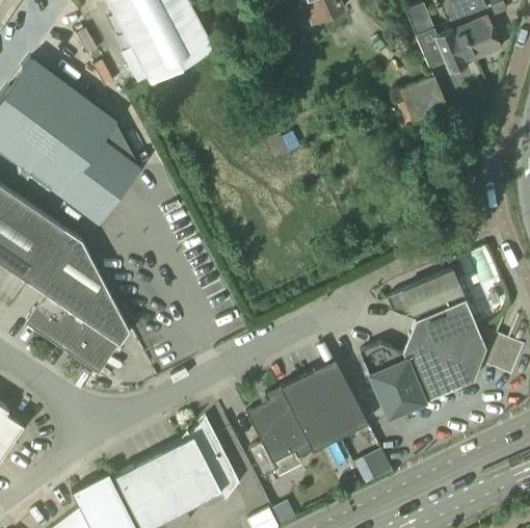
[(106,0),(132,48),(149,80),(151,83),(212,51),(185,0),(106,0)]
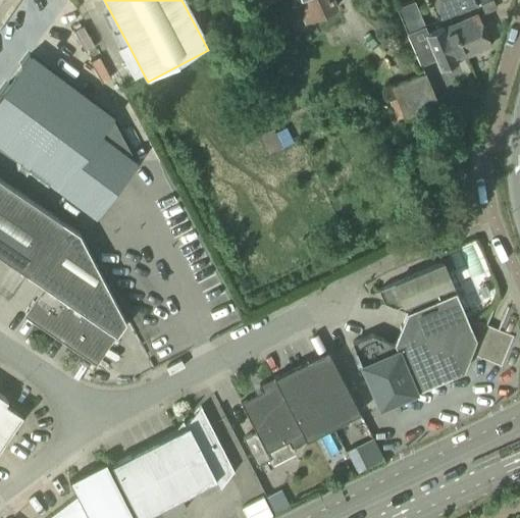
[(256,0),(261,11),(281,2),(280,0),(296,0),(301,11),(307,8),(314,21),(338,10),(332,0),(256,0)]
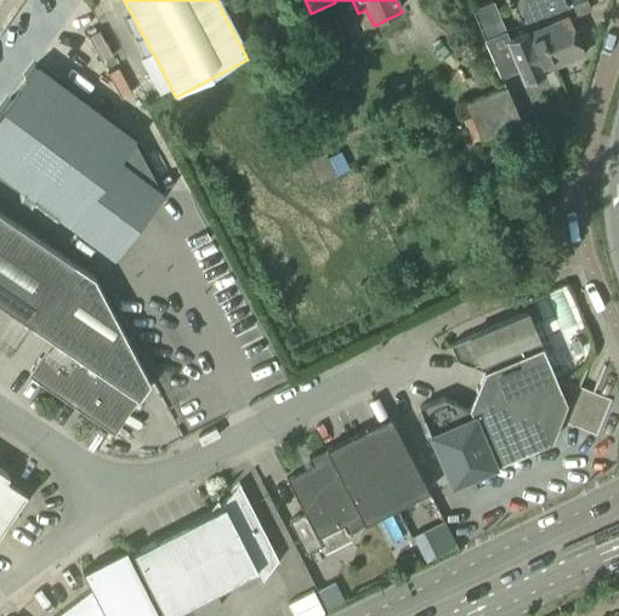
[(533,0),(532,1),(529,6),(528,11),(527,17),(528,22),(531,27),(529,28),(529,29),(571,12),(564,0),(533,0)]
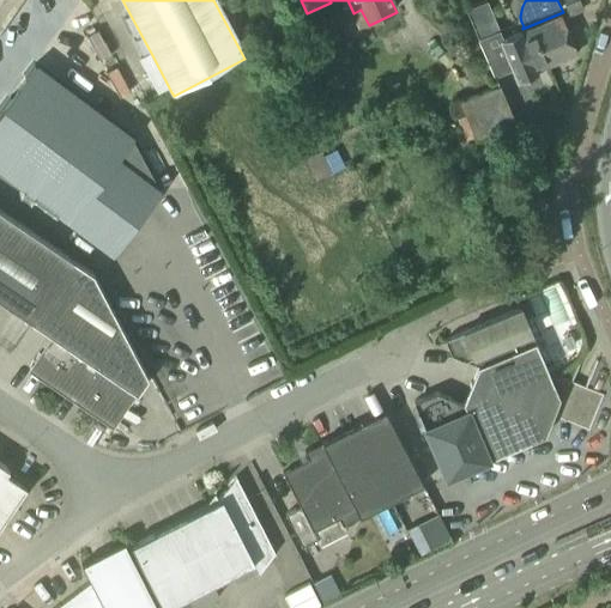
[(566,10),(570,20),(585,14),(580,4),(566,10)]
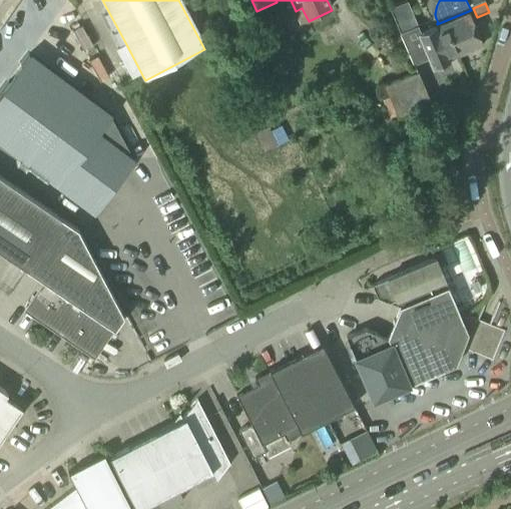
[(408,7),(395,13),(404,34),(418,28),(408,7)]
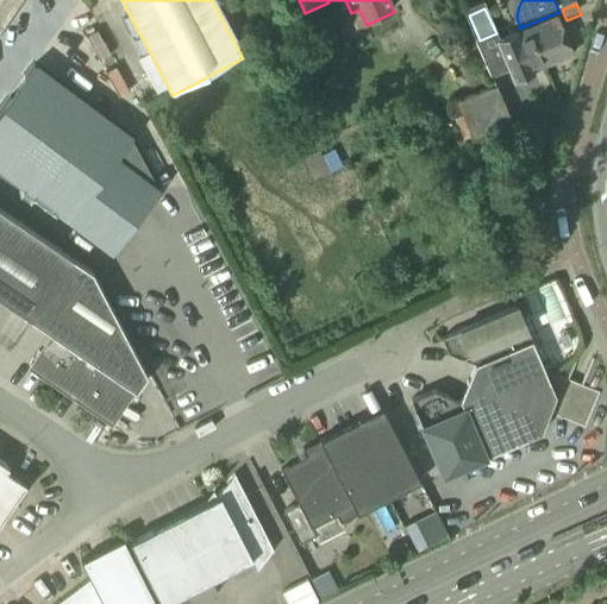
[(558,20),(525,36),(540,73),(575,57),(558,20)]
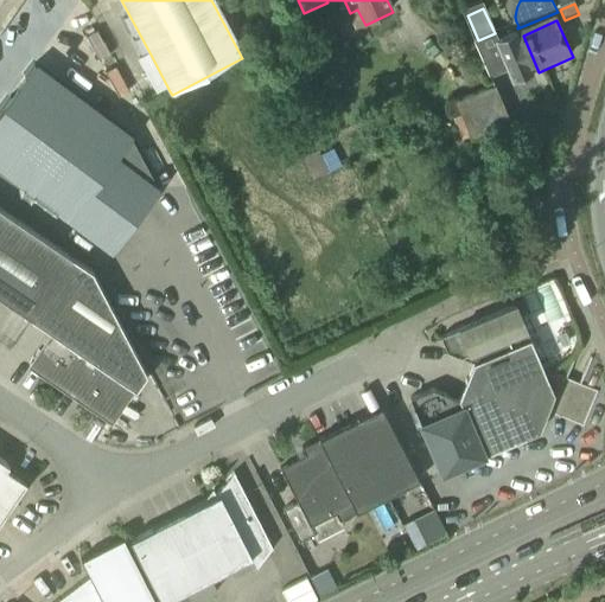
[(539,72),(523,36),(516,39),(515,37),(496,44),(514,84),(535,76),(534,75),(539,72)]
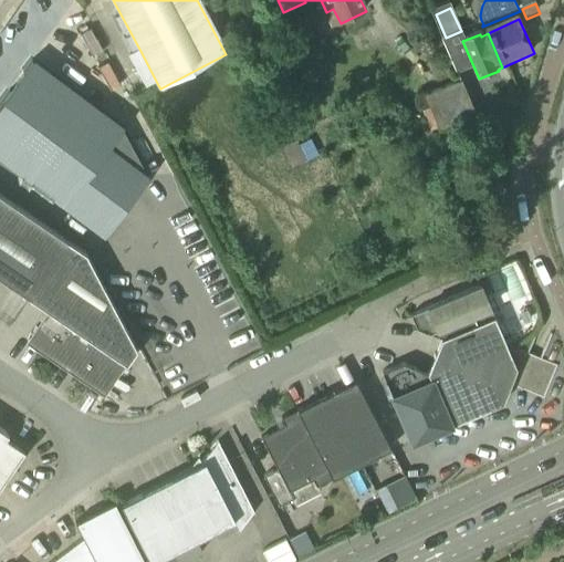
[(158,85),(141,51),(128,58),(146,91),(158,85)]
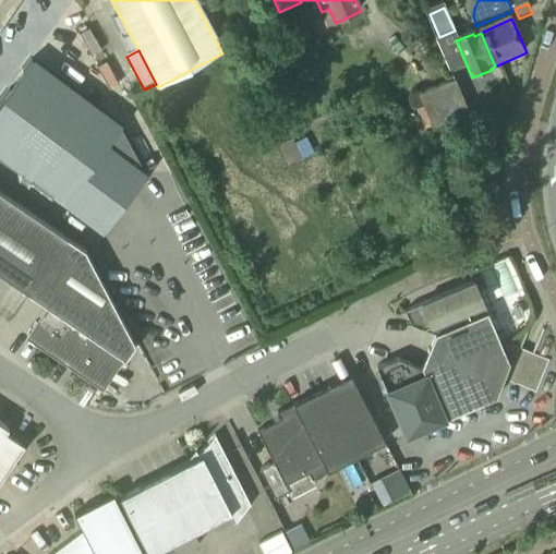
[(70,100),(28,70),(0,106),(0,156),(105,235),(146,178),(92,73),(70,100)]
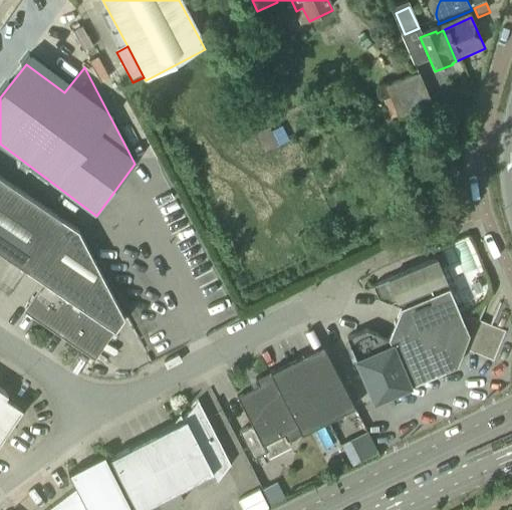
[(420,76),(389,88),(401,120),(432,108),(420,76)]
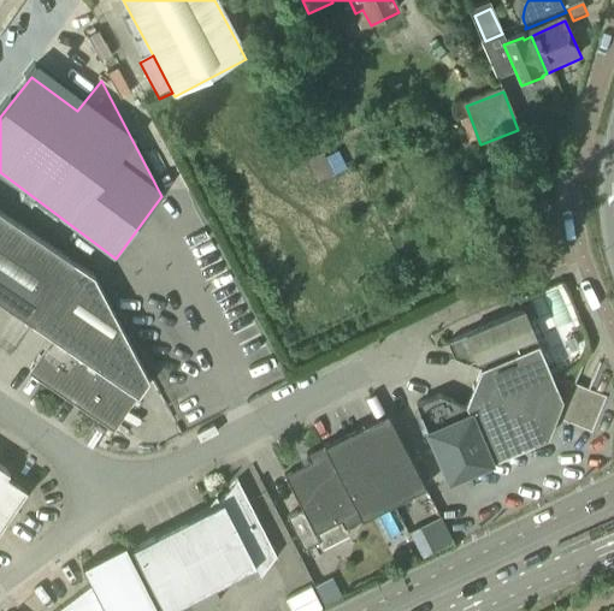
[(0,306),(34,328),(76,266),(0,214),(0,306)]
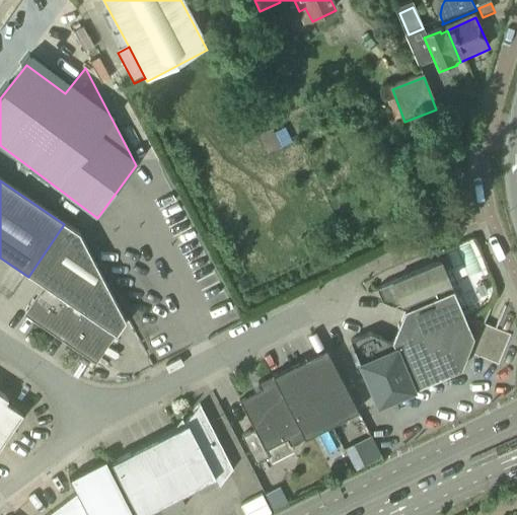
[(64,224),(28,277),(49,291),(30,316),(95,360),(113,335),(117,337),(127,322),(79,235),(64,224)]
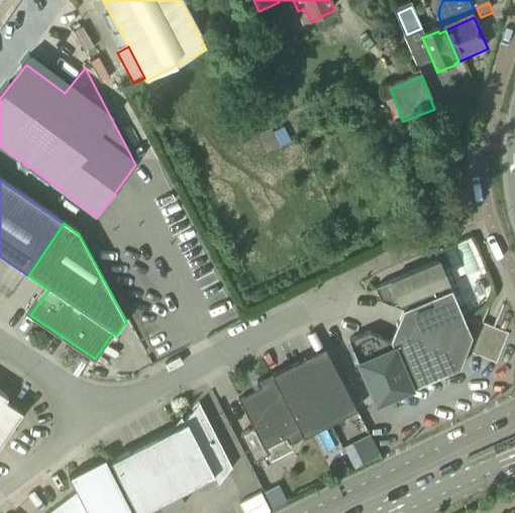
[(444,274),(452,271),(447,261),(440,264),(444,274)]
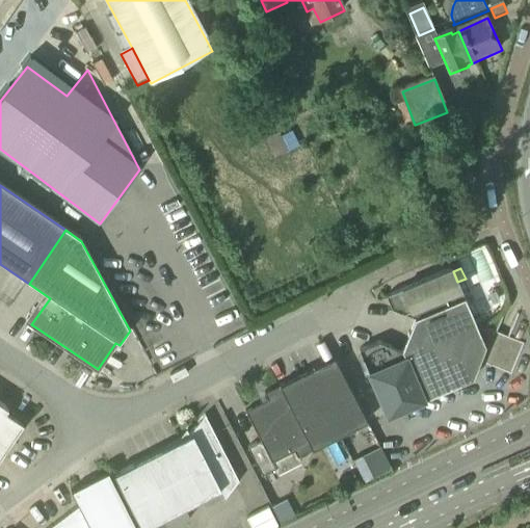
[(416,321),(466,300),(453,271),(387,299),(393,312),(416,321)]
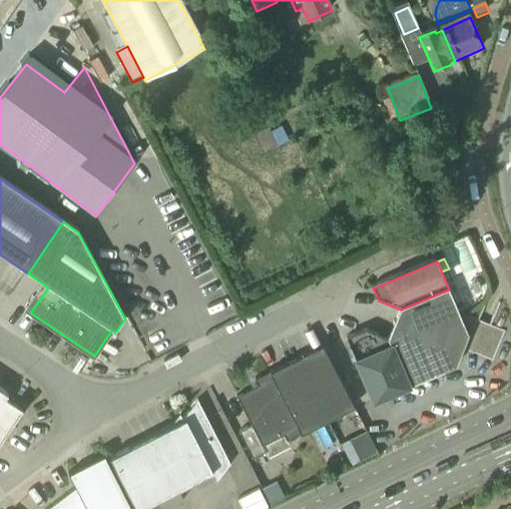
[(152,263),(144,269),(155,284),(163,278),(152,263)]
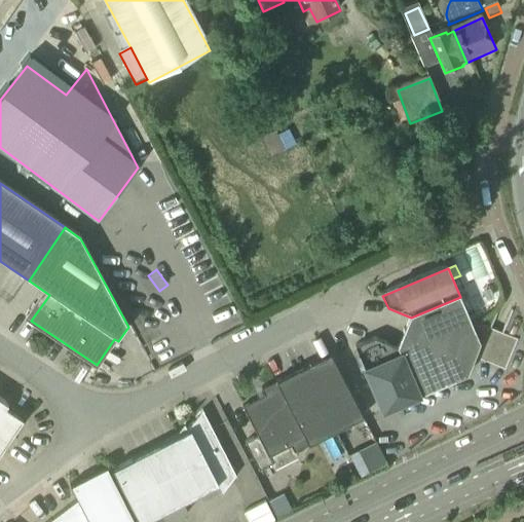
[(320,302),(327,299),(323,292),(315,295),(320,302)]
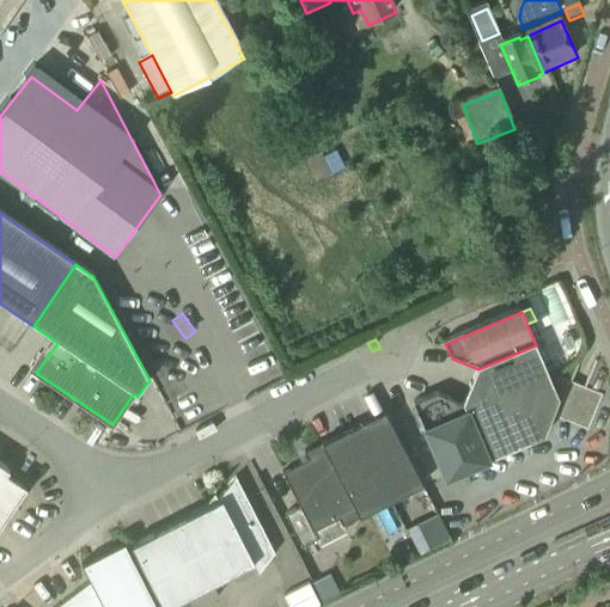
[(479,369),(471,388),(553,421),(590,436),(604,399),(554,380),(550,381),(536,345),(479,369)]
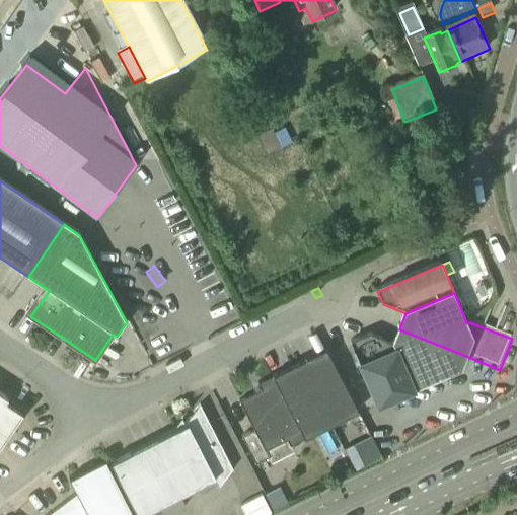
[(468,357),(399,329),(392,345),(371,336),(352,344),(379,409),(462,373),(468,357)]
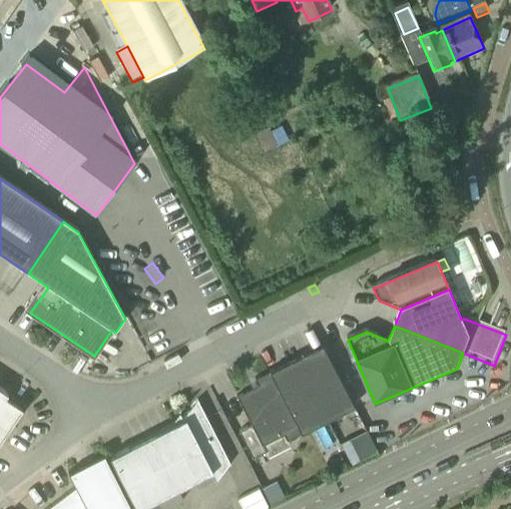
[(355,409),(324,348),(270,375),(302,437),(355,409)]
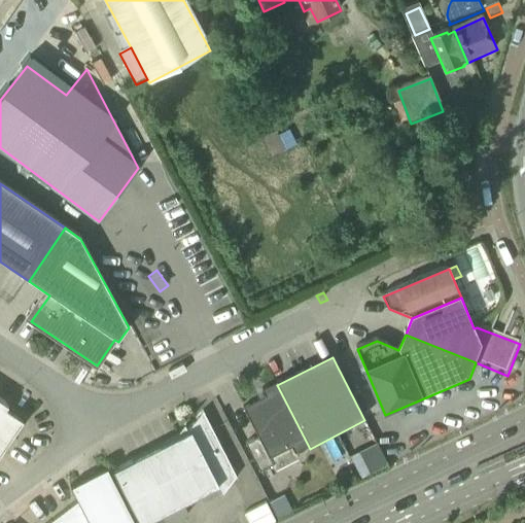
[(267,399),(244,411),(259,440),(246,447),(260,474),(274,467),(276,473),(299,460),(296,455),(310,449),(277,385),(263,392),(267,399)]
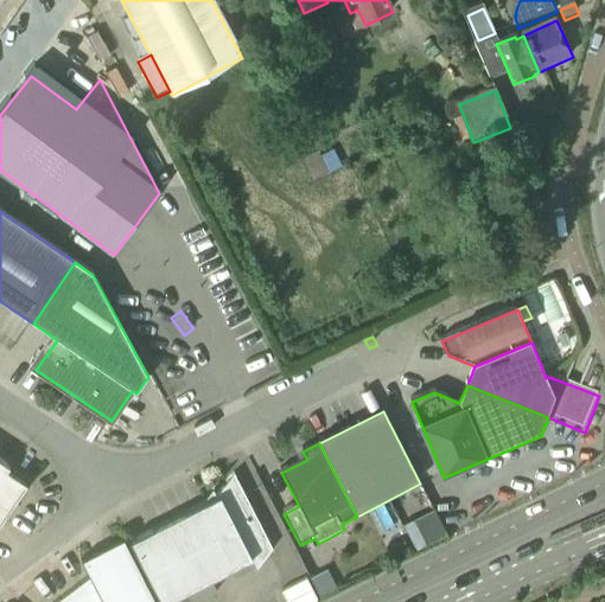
[(0,462),(0,526),(27,487),(7,473),(10,469),(0,462)]
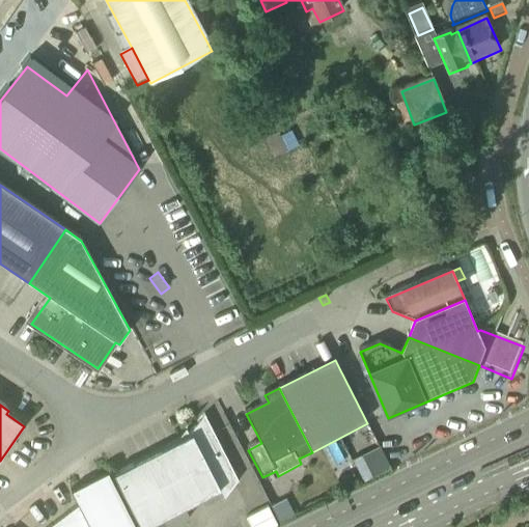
[(239,482),(205,417),(184,446),(182,442),(114,476),(140,526),(151,526),(221,492),(225,500),(239,482)]
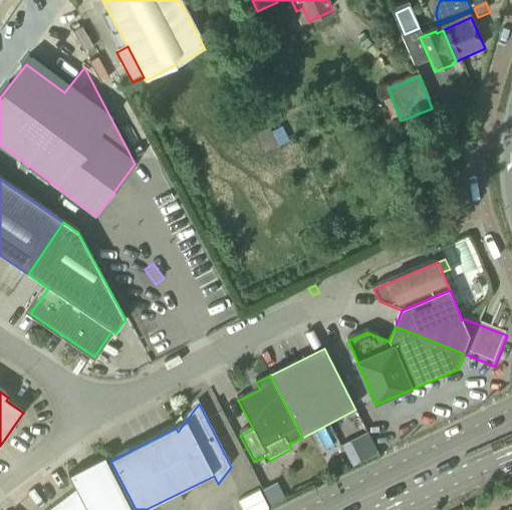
[(132,509),(105,459),(69,477),(77,492),(53,509),(132,509)]
